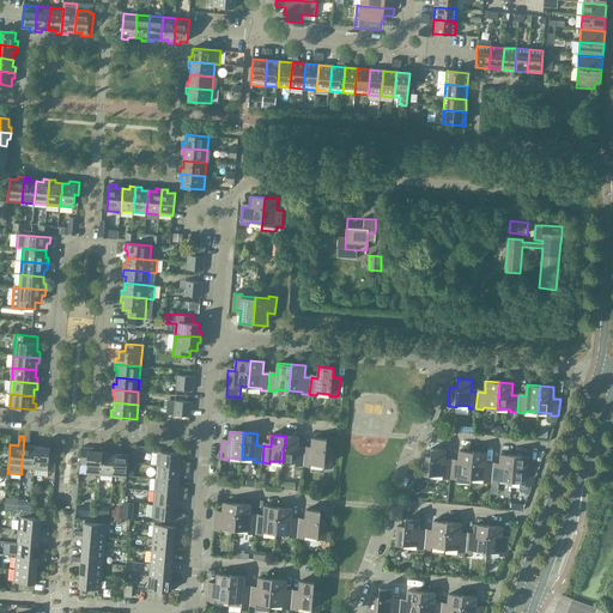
[(35,469),(37,447),(30,447),(30,436),(24,436),(22,468),(35,469)]
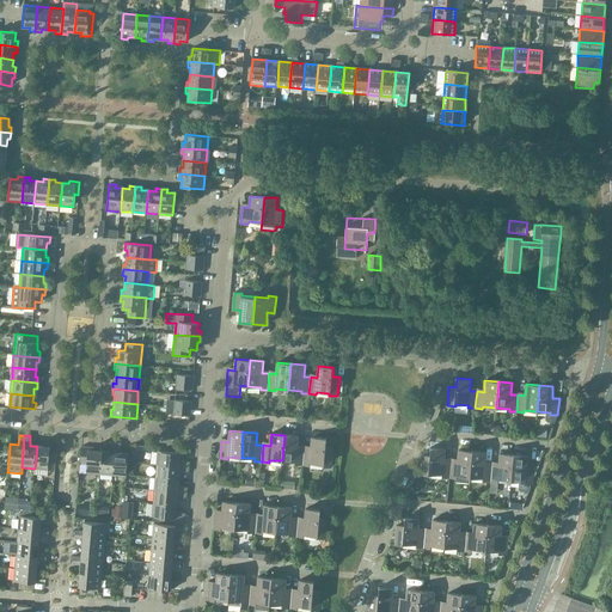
[(295,465),(303,465),(304,448),(297,448),(298,436),(285,435),(282,460),(295,461),(295,465)]
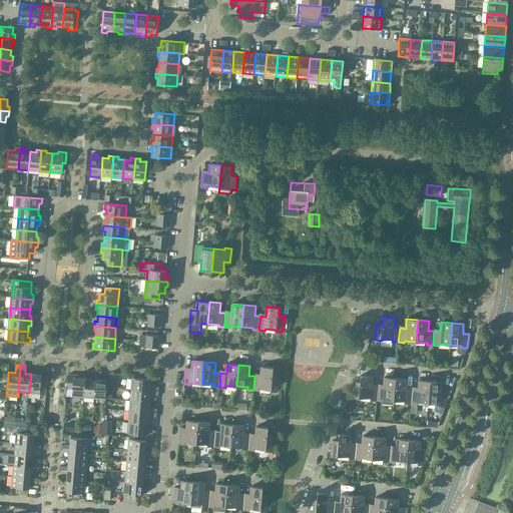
[(254,376),(253,390),(260,391),(260,388),(271,389),(271,391),(278,392),(279,376),(273,375),(274,368),(262,367),(261,377),(254,376)]
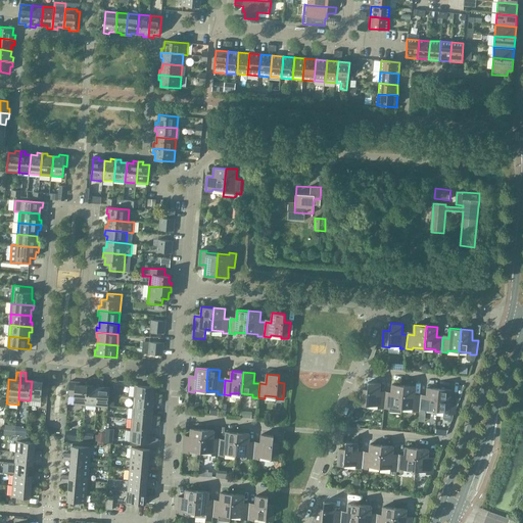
[(85,406),(96,407),(99,378),(94,378),(93,386),(87,386),(85,406)]
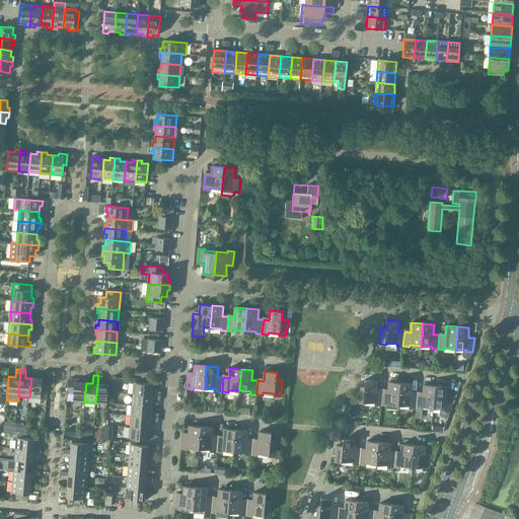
[(98,375),(95,403),(106,404),(108,385),(102,384),(102,376),(98,375)]
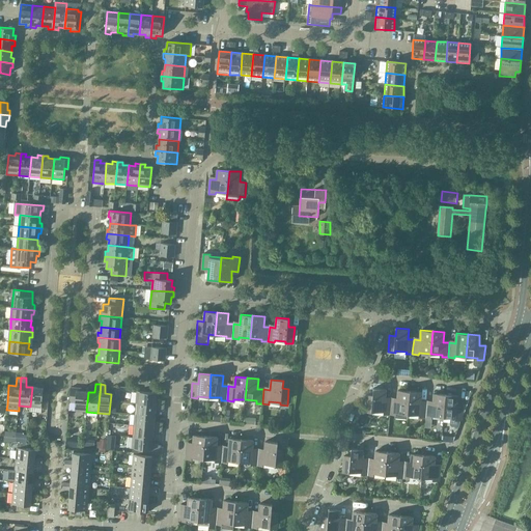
[(37,387),(32,387),(30,407),(42,408),(43,399),(49,400),(50,386),(37,385),(37,387)]
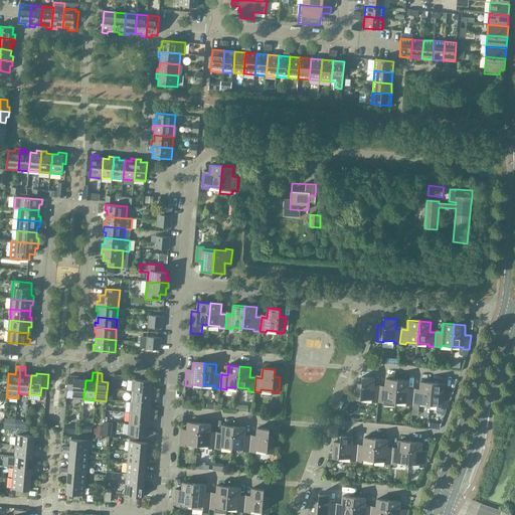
[(72,398),(83,399),(86,380),(79,379),(80,377),(68,376),(67,390),(73,390),(72,398)]
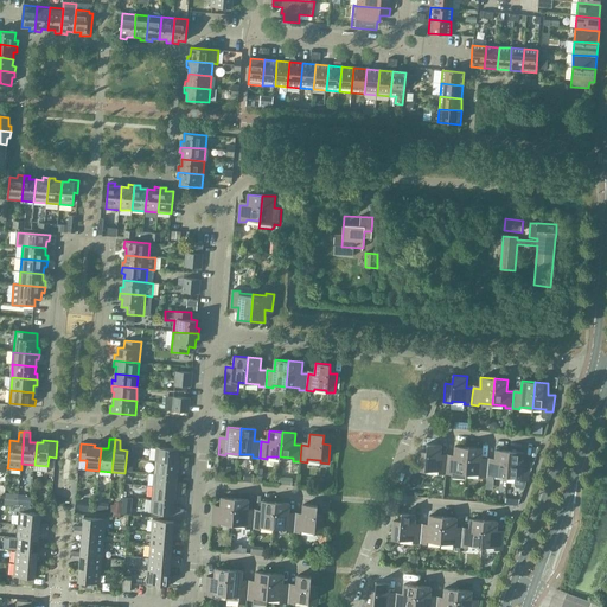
[(441,446),(427,445),(426,453),(419,453),(417,472),(426,472),(426,470),(439,471),(439,473),(446,474),(447,458),(440,457),(441,446)]
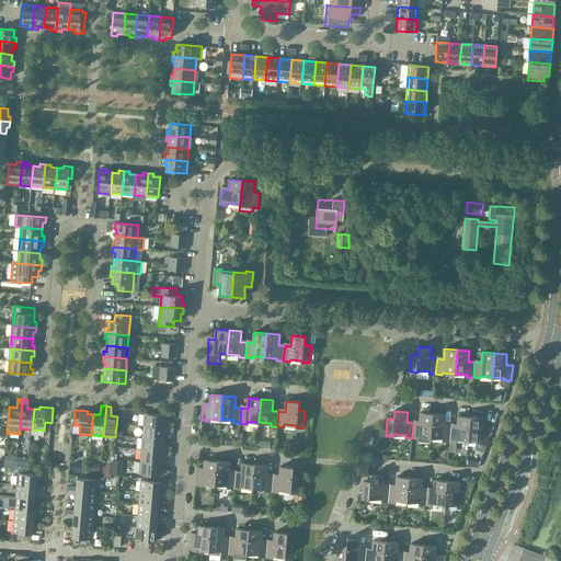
[(145,413),(144,426),(173,428),(174,423),(165,423),(165,415),(145,413)]
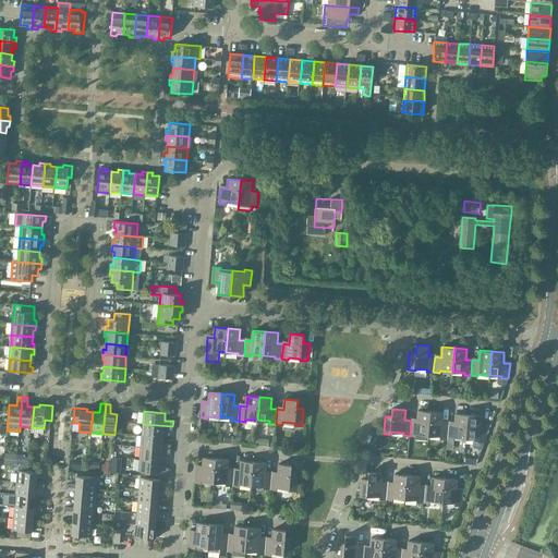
[(431,412),(419,411),(417,421),(411,421),(410,436),(416,436),(416,438),(417,439),(428,440),(428,435),(431,412)]
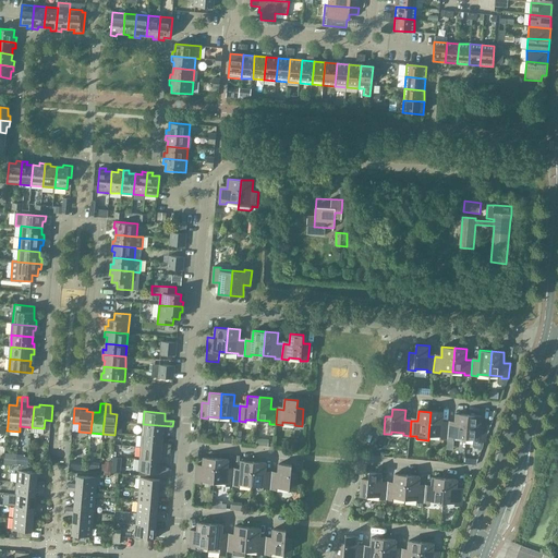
[(440,438),(447,439),(449,424),(443,423),(444,413),(431,412),(428,435),(440,436),(440,438)]
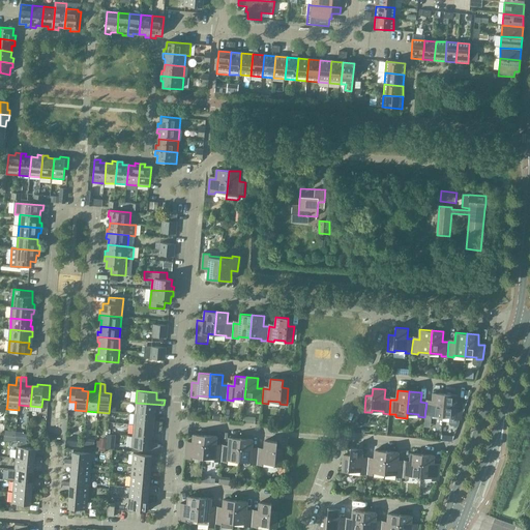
[(432,415),(443,416),(445,394),(433,393),(432,403),(427,403),(424,417),(431,417),(432,415)]
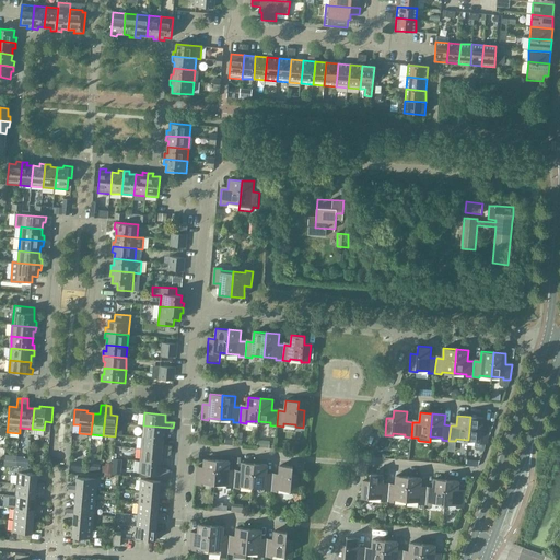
[(470,417),(468,440),(476,441),(475,447),(477,450),(483,450),(485,447),(486,444),(487,444),(488,429),(481,428),(482,418),(470,417)]
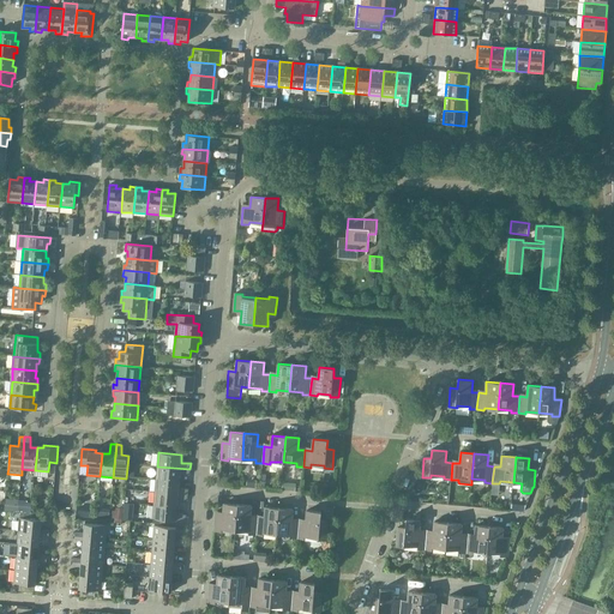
[(157,467),(156,479),(179,481),(180,474),(190,475),(190,469),(157,467)]
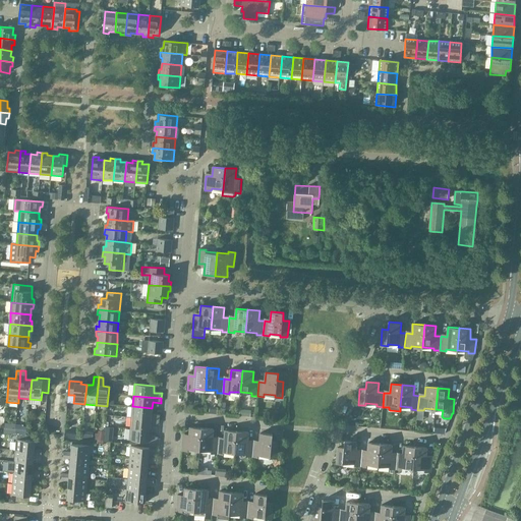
[(132,406),(131,417),(159,420),(160,415),(152,414),(152,408),(132,406)]
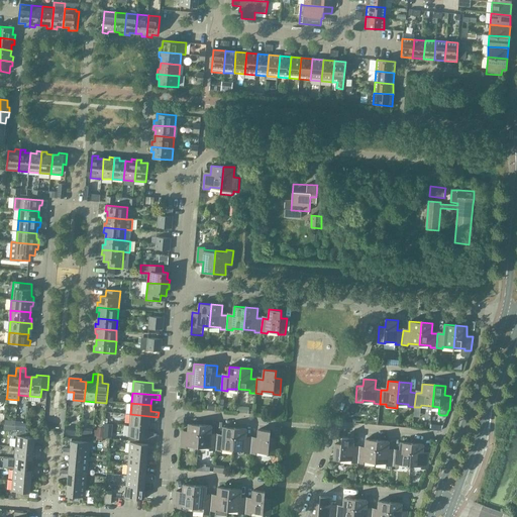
[(158,417),(130,414),(129,425),(148,427),(149,421),(158,421),(158,417)]
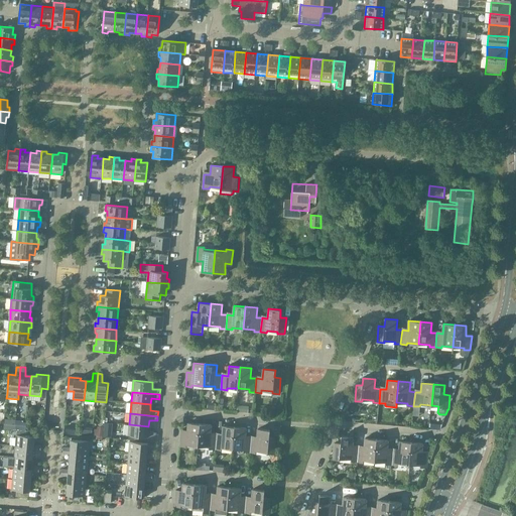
[(4,429),(15,429),(16,415),(5,414),(4,429)]
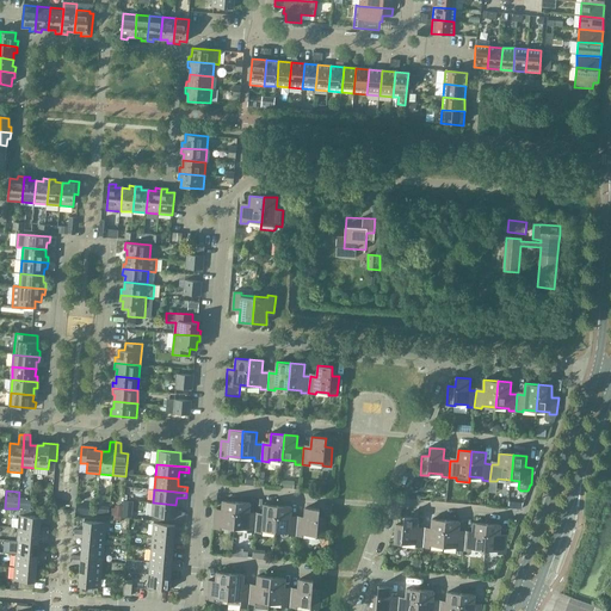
[(20,492),(18,508),(31,510),(32,493),(20,492)]
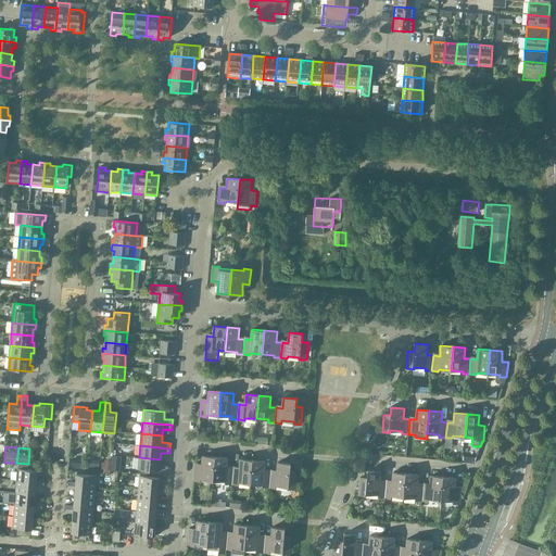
[(213,480),(215,457),(203,456),(202,466),(196,466),(194,481),(201,481),(201,479),(213,480)]
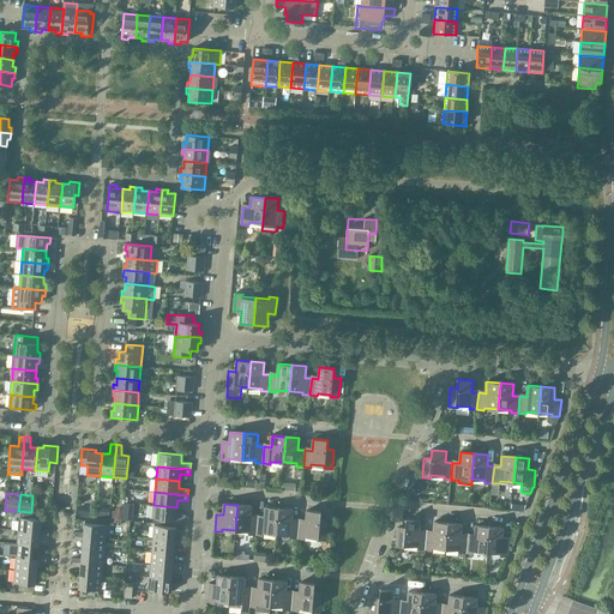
[(176,507),(154,505),(152,518),(185,522),(186,515),(176,515),(176,507)]
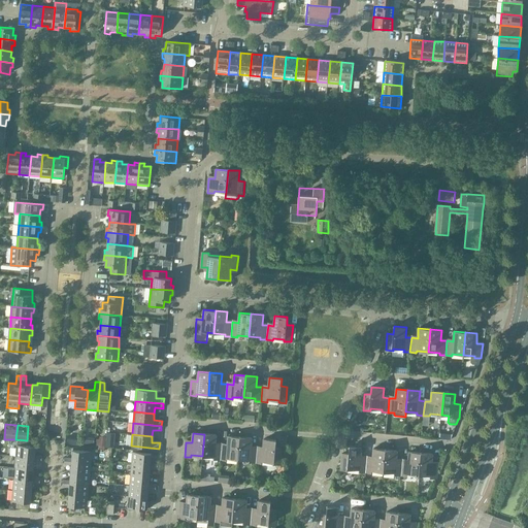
[(213,459),(220,460),(222,446),(216,444),(217,435),(204,434),(202,456),(215,457),(213,459)]
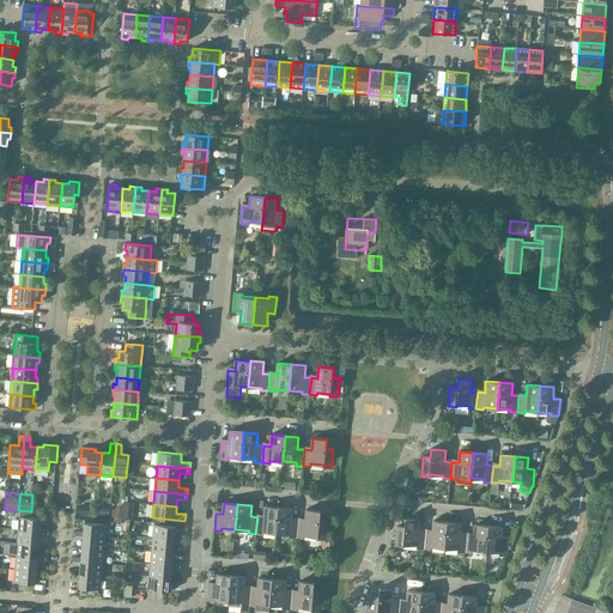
[(263,532),(277,533),(279,508),(265,507),(265,517),(258,517),(255,534),(263,534),(263,532)]
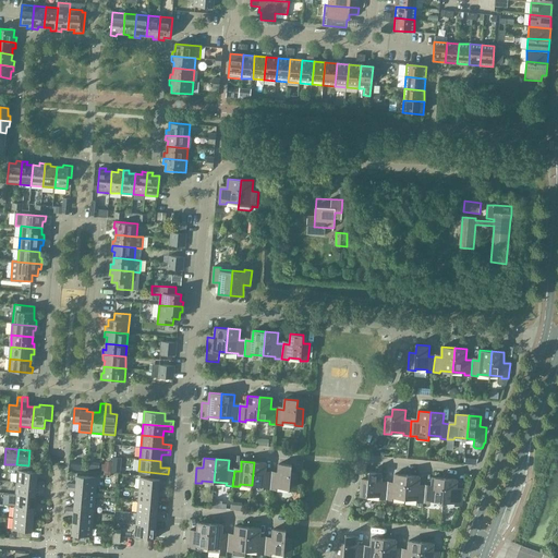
[(264,488),(270,489),(271,474),(265,473),(266,463),(254,462),(252,485),(264,486),(264,488)]
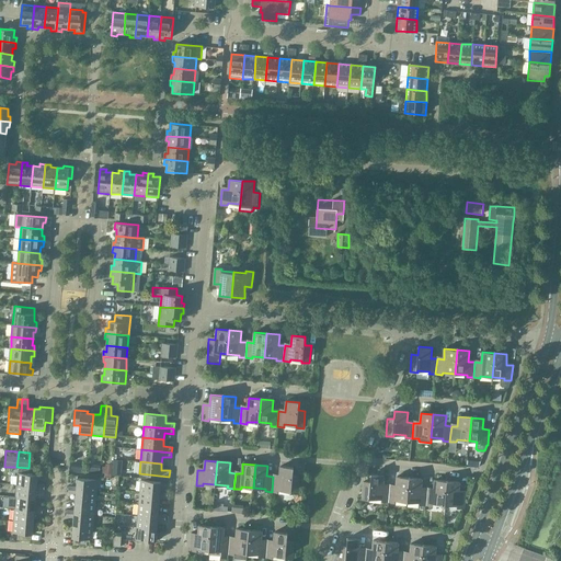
[(273,477),(272,492),(278,492),(278,490),(290,491),(290,493),(298,494),(299,477),(293,476),(294,468),(281,467),(279,477),(273,477)]
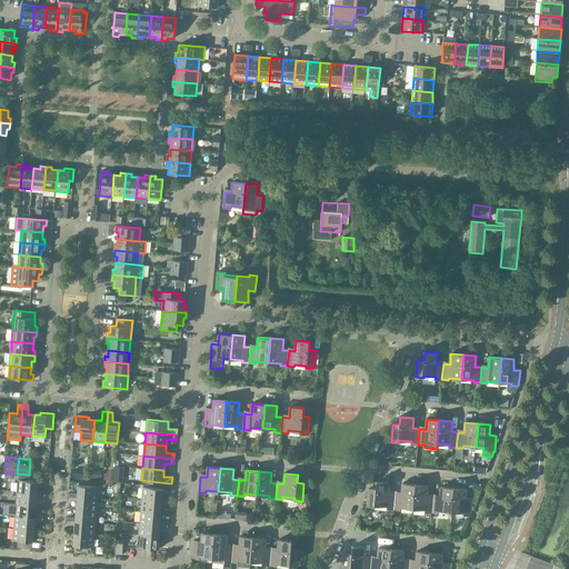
[(37,493),(37,497),(41,497),(41,491),(38,491),(38,481),(19,480),(18,492),(37,493)]
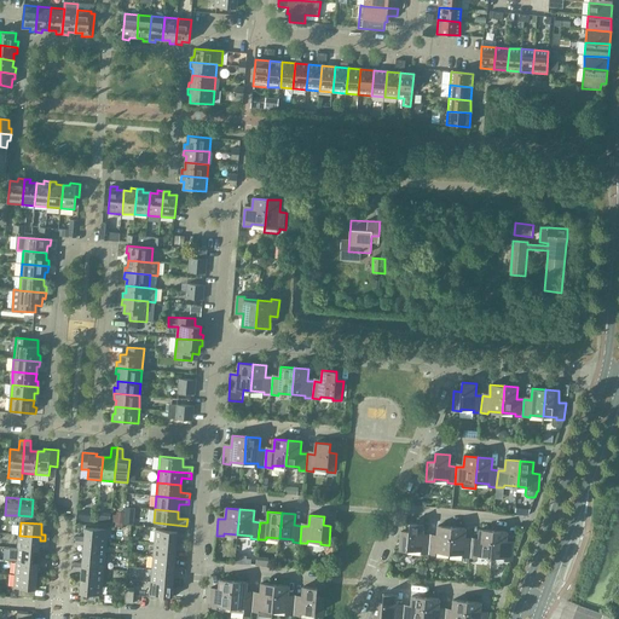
[(421,554),(428,554),(429,537),(423,537),(423,525),(409,524),(409,532),(401,532),(399,551),(408,553),(409,549),(421,550),(421,554)]
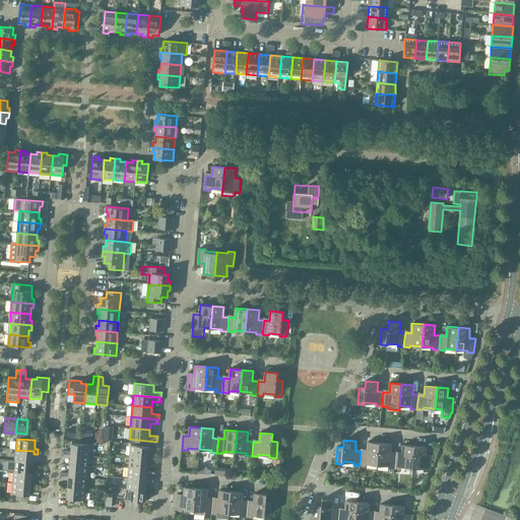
[(379,443),(368,442),(367,452),(361,451),(360,465),(366,466),(366,463),(378,464),(379,443)]
